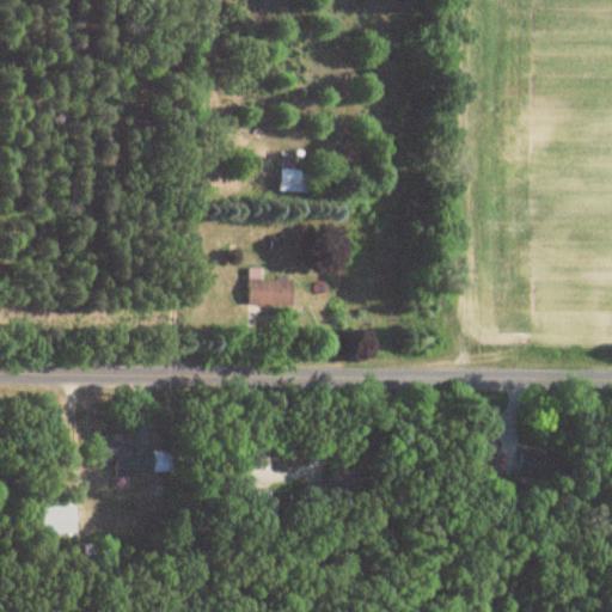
[(307,193),(307,171),(279,171),(279,193),(307,193)]
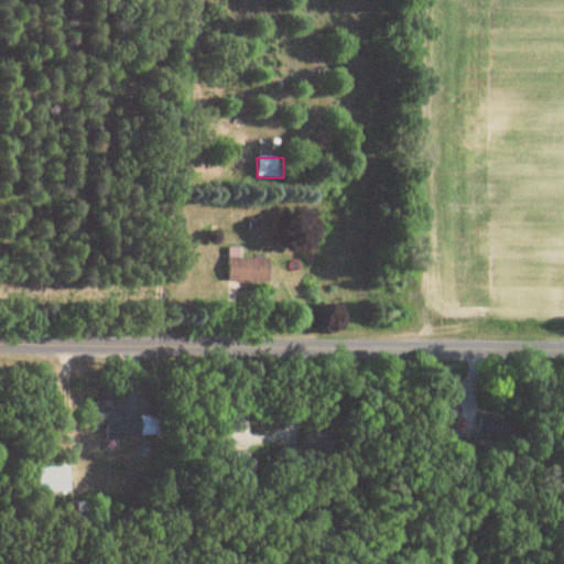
[(270,283),(271,260),(240,259),(240,249),(227,248),(227,282),(270,283)]
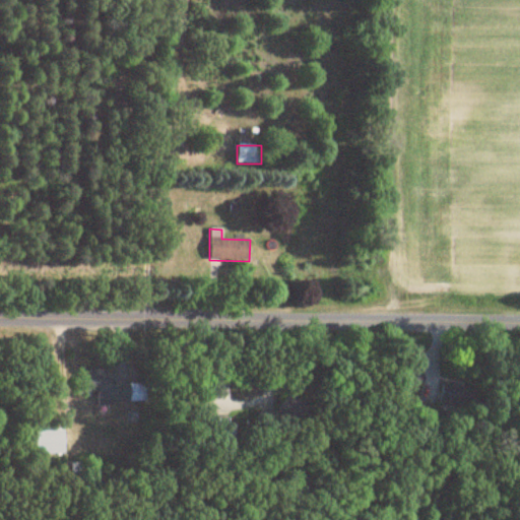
[(109,383),(109,374),(82,374),(82,391),(96,391),(96,402),(146,402),(146,383),(109,383)]
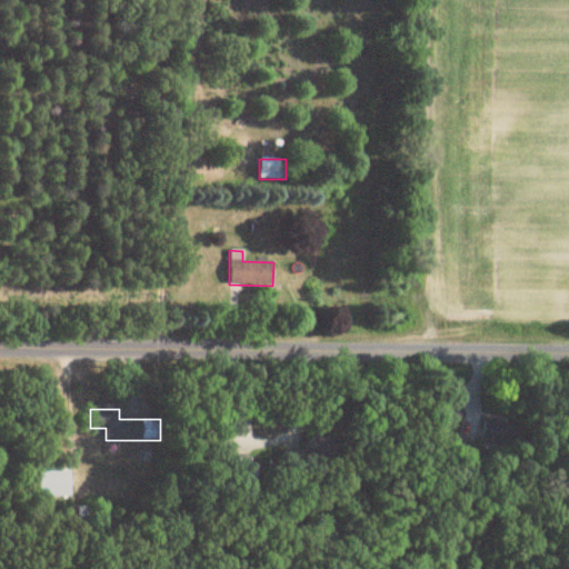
[(37,470),(37,497),(71,497),(71,470),(37,470)]
